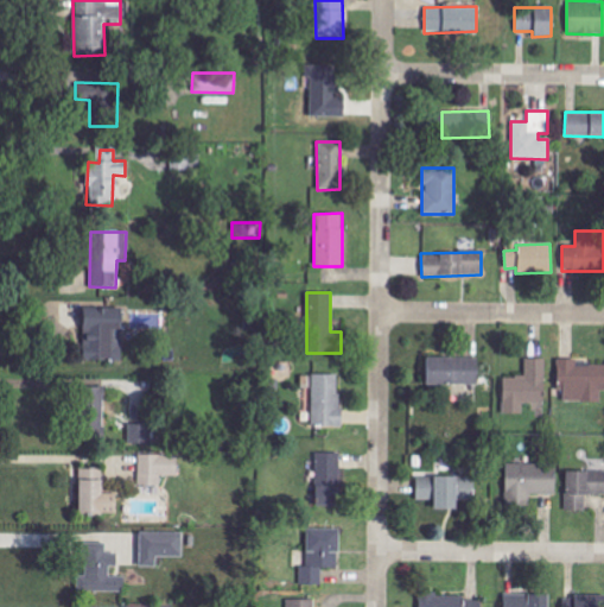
[(83,309),(81,360),(120,361),(121,310),(83,309)]
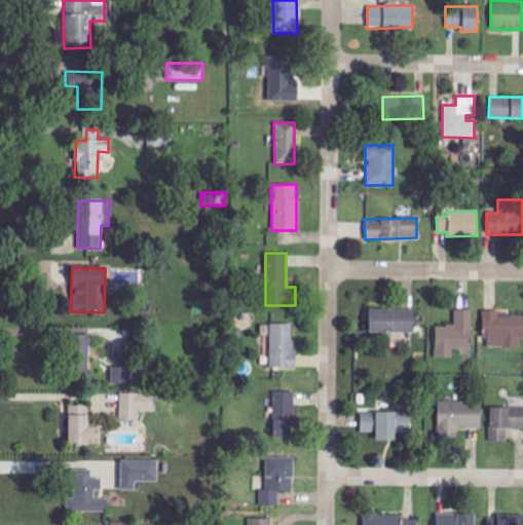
[(369,334),(413,333),(413,309),(369,309),(369,334)]
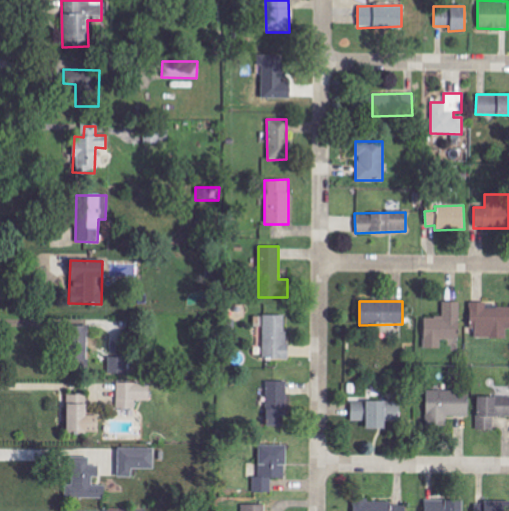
[(458,302),(441,302),(441,317),(423,316),(422,348),(439,348),(439,339),(457,340),(458,302)]
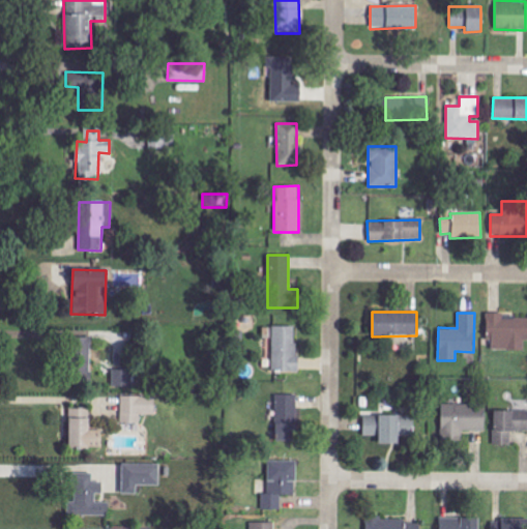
[(526,341),(526,315),(486,315),(486,340),(491,340),(491,350),(523,350),(523,341),(526,341)]
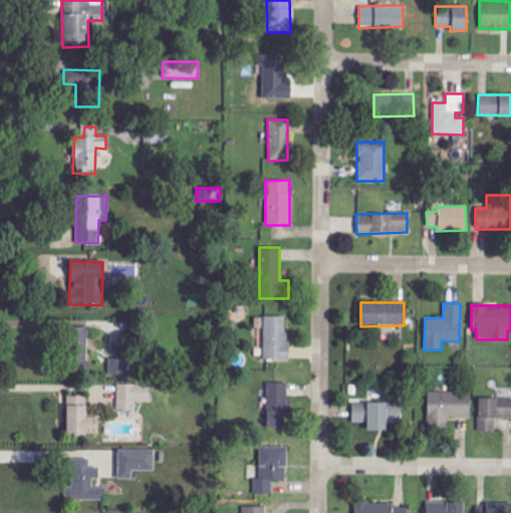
[(286,316),(262,316),(262,360),(286,360),(286,316)]
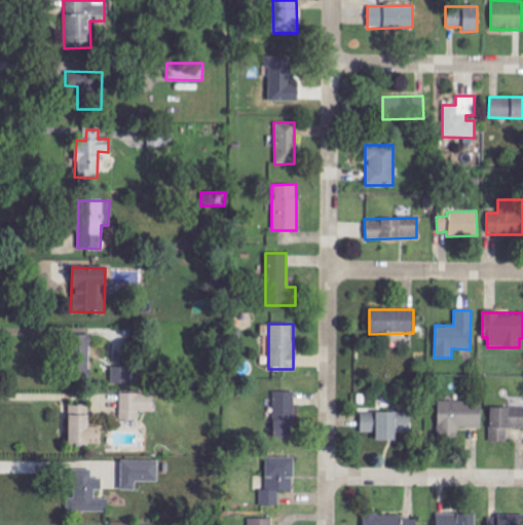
[(68,363),(88,363),(89,335),(70,334),(68,363)]
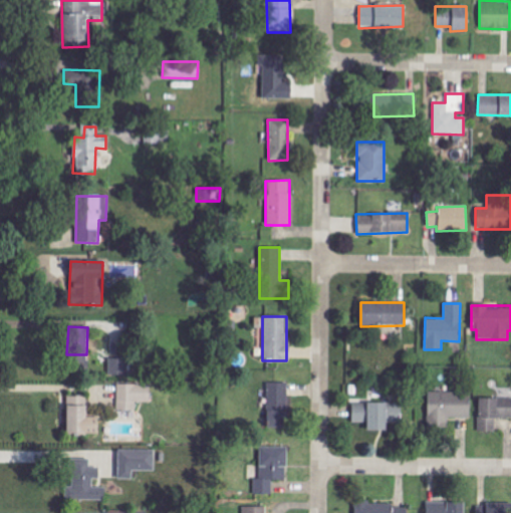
[(124,375),(124,358),(106,358),(107,375),(124,375)]
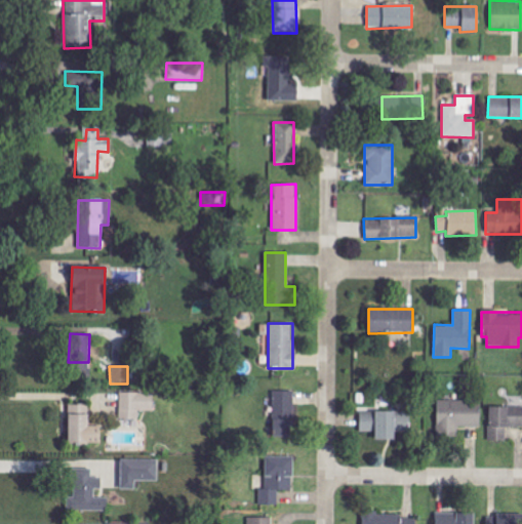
[(272,436),(291,435),(290,390),(271,390),(272,436)]
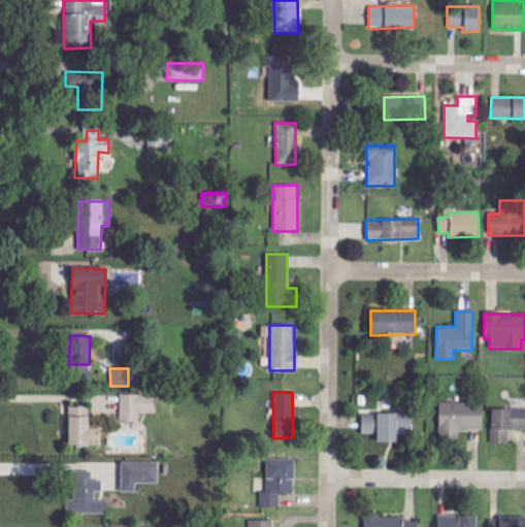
[(138,414),(154,414),(154,394),(118,395),(119,421),(138,420),(138,414)]
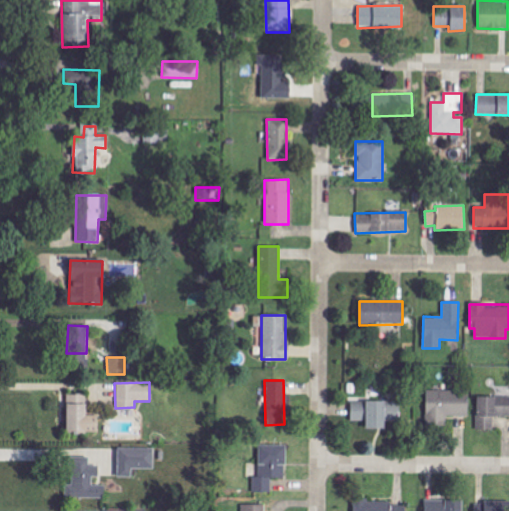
[(444,415),(467,414),(467,389),(425,389),(425,423),(444,423),(444,415)]
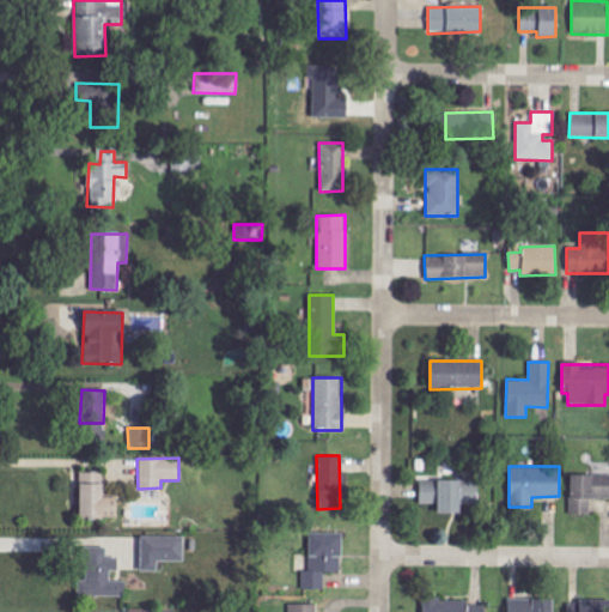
[(608,472),(568,473),(568,514),(588,513),(588,497),(608,496),(608,472)]
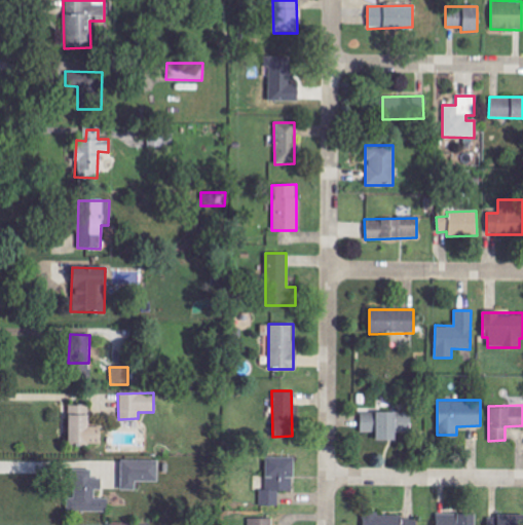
[(359,411),(359,432),(374,430),(374,440),(395,439),(395,432),(410,432),(409,410),(359,411)]
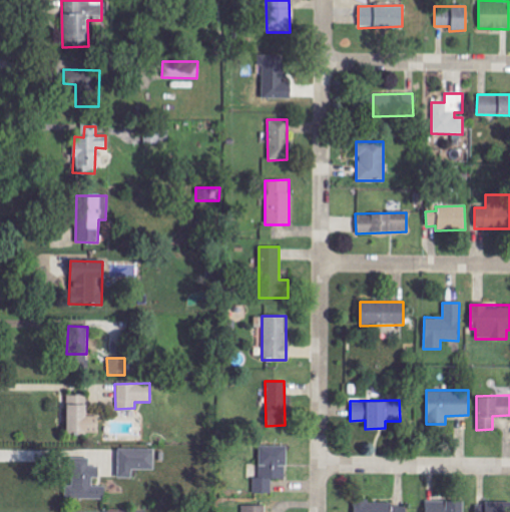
[(64,432),(96,433),(97,415),(85,414),(85,404),(66,403),(64,432)]
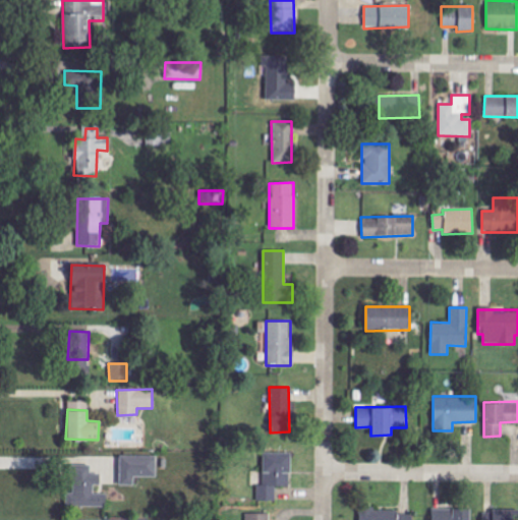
[(262,452),(261,484),(255,483),(254,500),(273,500),(274,485),(288,485),(289,453),(262,452)]
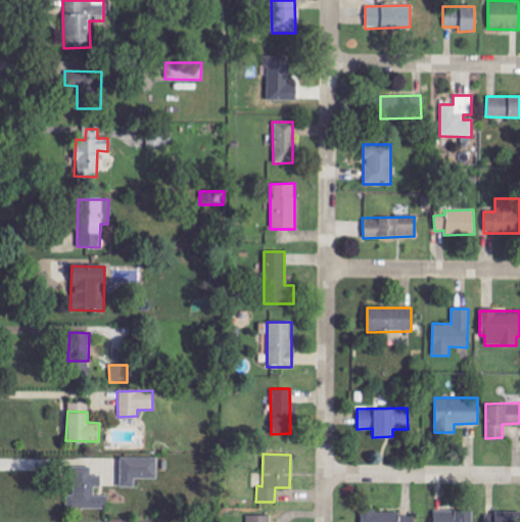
[(155,457),(119,456),(119,485),(133,486),(134,477),(155,477),(155,457)]
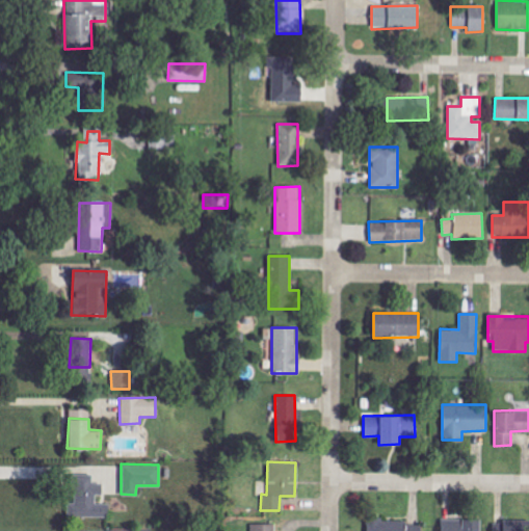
[(107,516),(107,503),(95,503),(95,495),(101,495),(101,482),(91,482),(91,474),(73,473),(72,515),(107,516)]
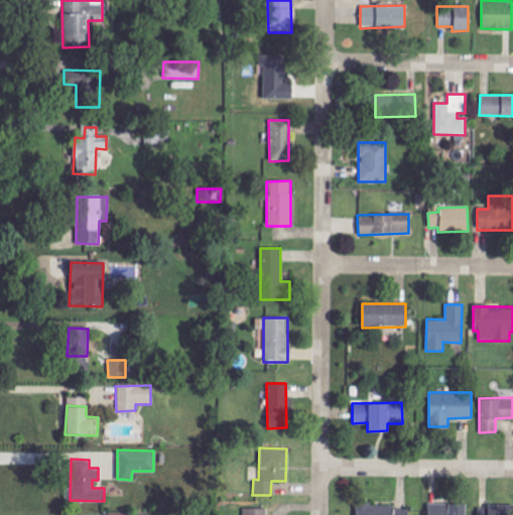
[(464,514),(464,503),(425,503),(425,514),(464,514)]
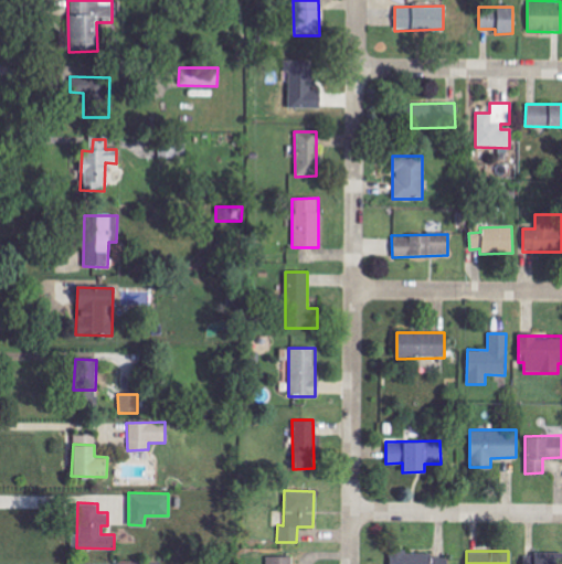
[(388,563),(445,563),(445,553),(388,553),(388,563)]
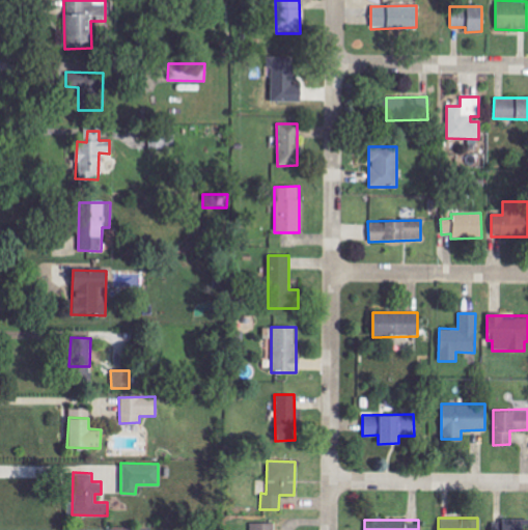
[(490,520),(490,529),(522,529),(523,520),(490,520)]
